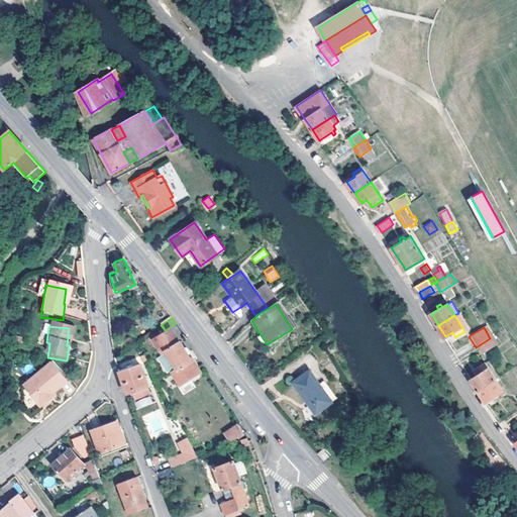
[(174,346),(178,343),(169,331),(166,333),(174,346)]
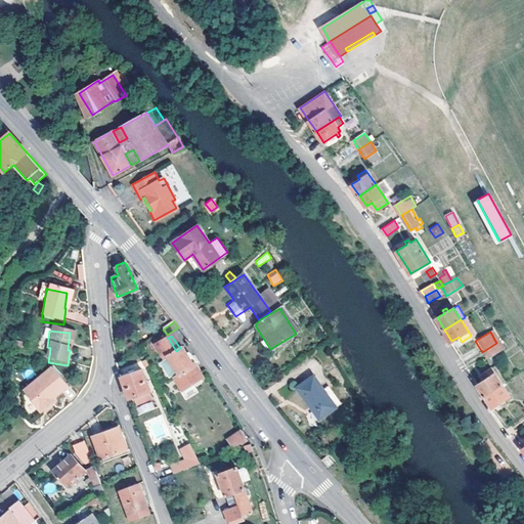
[(191,367),(194,365),(182,347),(180,348),(176,351),(168,338),(156,346),(164,359),(168,356),(179,374),(175,377),(183,390),(199,379),(197,375),(191,367)]
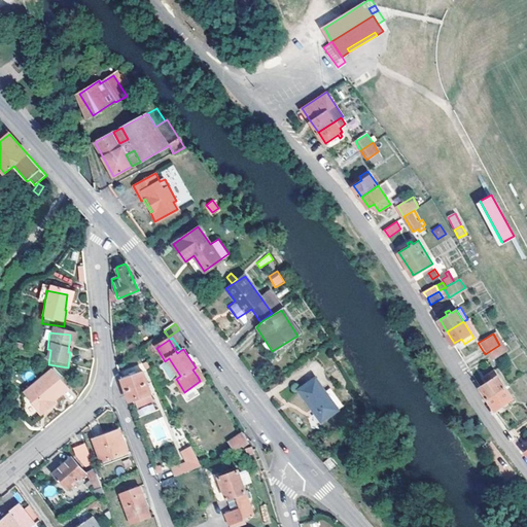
[(499,345),(485,354),(489,361),(504,352),(499,345)]
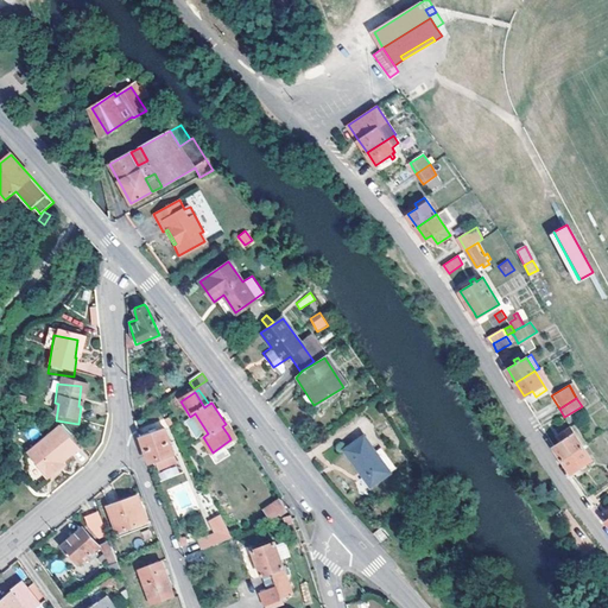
[(222,426),(228,435),(234,431),(228,423),(226,424),(222,426)]
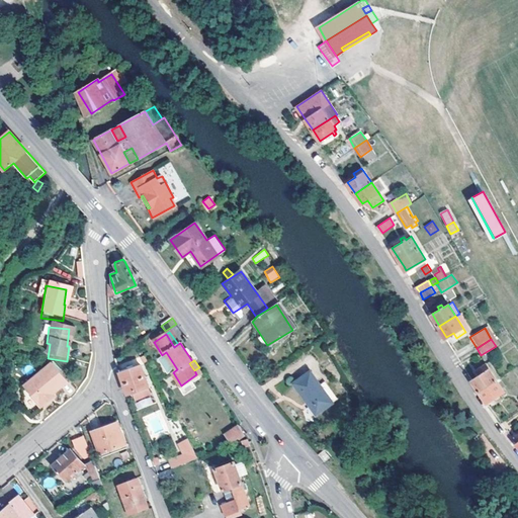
[(52,397),(53,399),(56,396),(54,394),(70,381),(55,363),(25,387),(40,405),(52,397)]
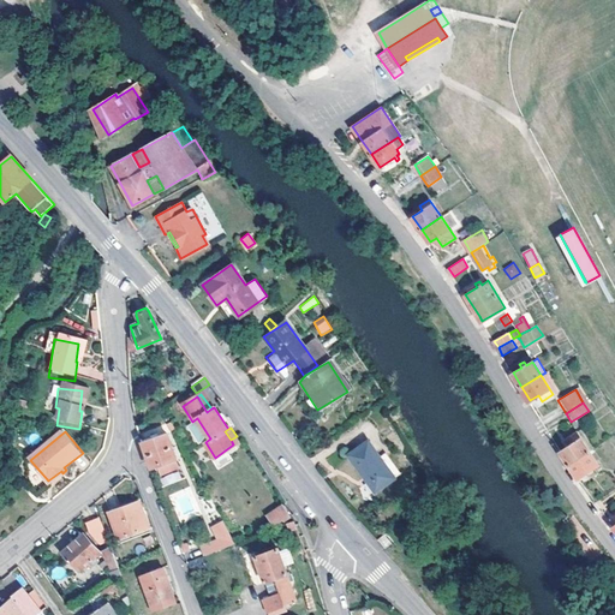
[(561,452),(569,465),(590,452),(578,433),(566,441),(569,447),(561,452)]
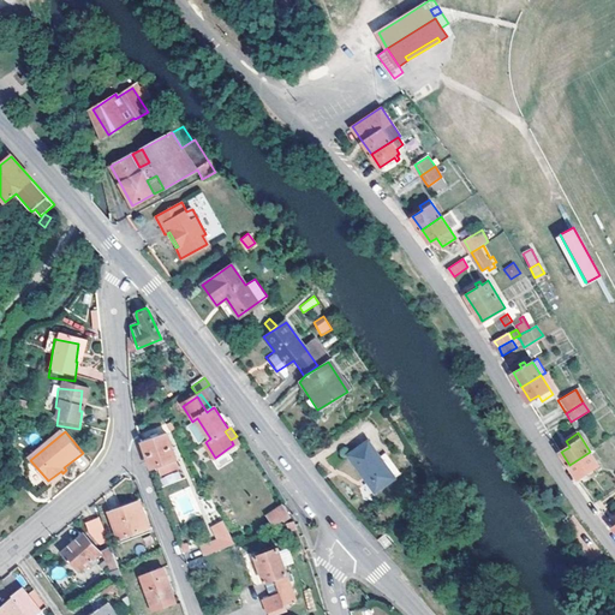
[(159,439),(151,440),(144,442),(151,467),(177,460),(168,435),(159,439)]
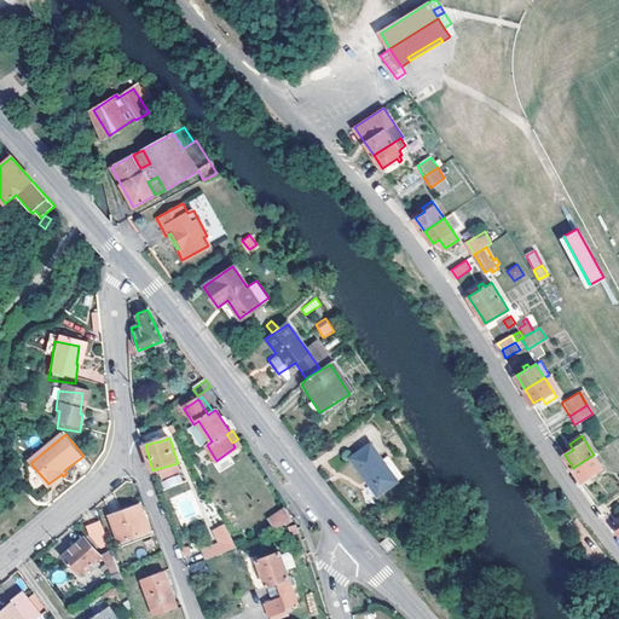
[(372,497),(392,482),(376,461),(364,445),(345,460),(372,497)]
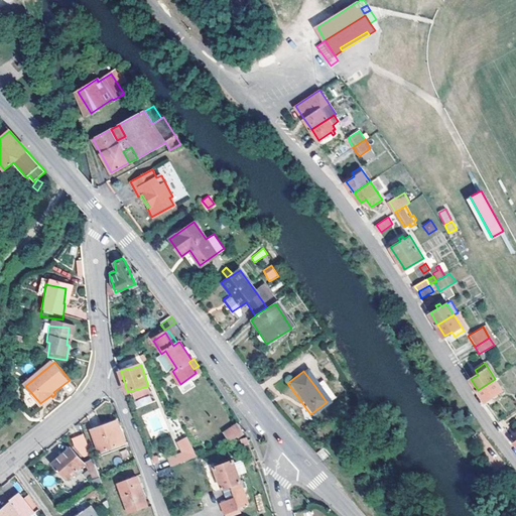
[(502,390),(495,379),(478,390),(485,401),(502,390)]
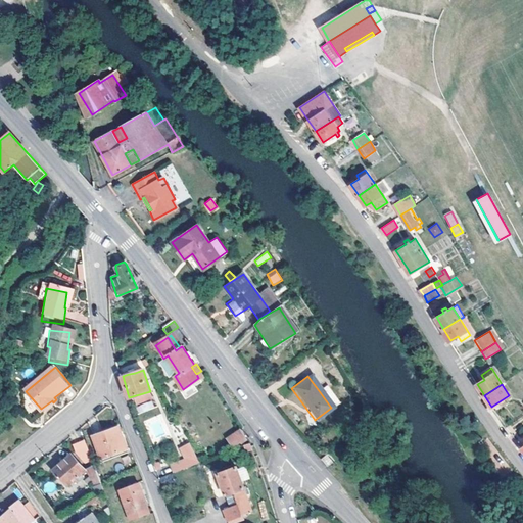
[(318,389),(331,408),(336,403),(323,386),(318,389)]
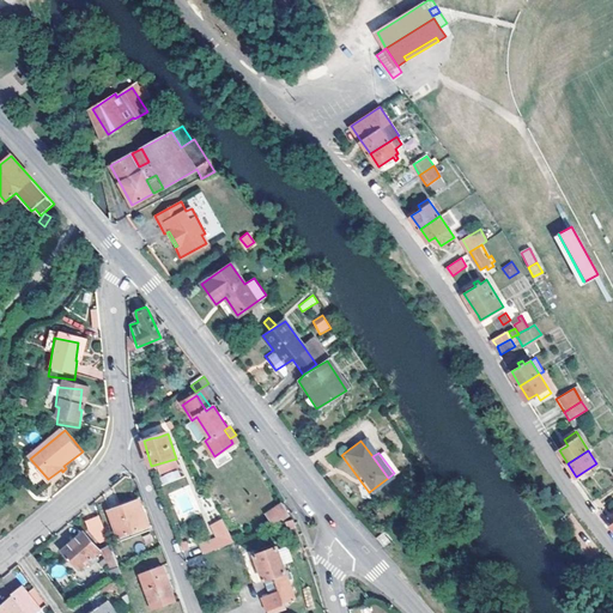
[(61,469),(48,479),(49,483),(62,472),(61,469)]
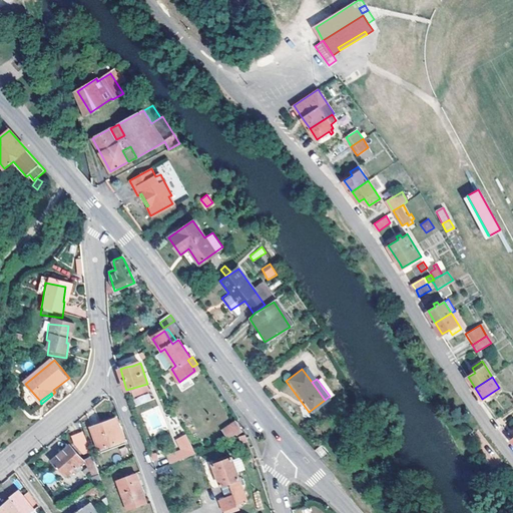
[(133,399),(135,406),(152,400),(149,393),(133,399)]
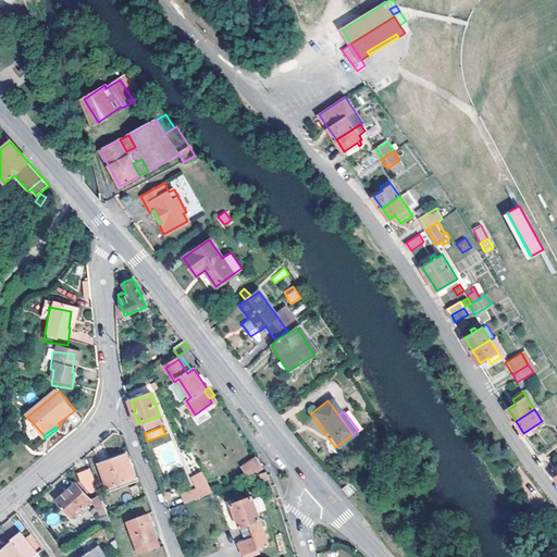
[(137,479),(128,455),(101,463),(109,487),(137,479)]
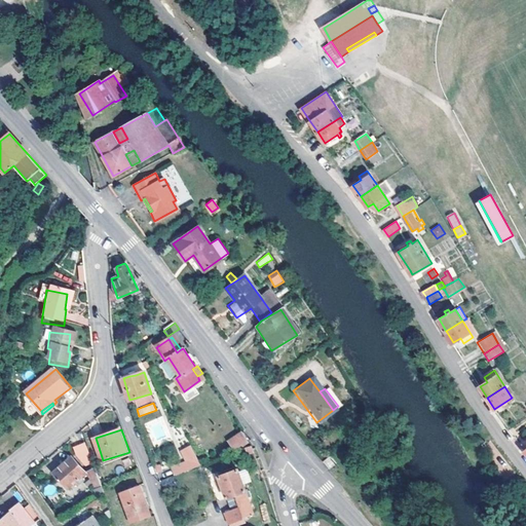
[(223,445),(227,453),(242,446),(236,436),(223,445)]
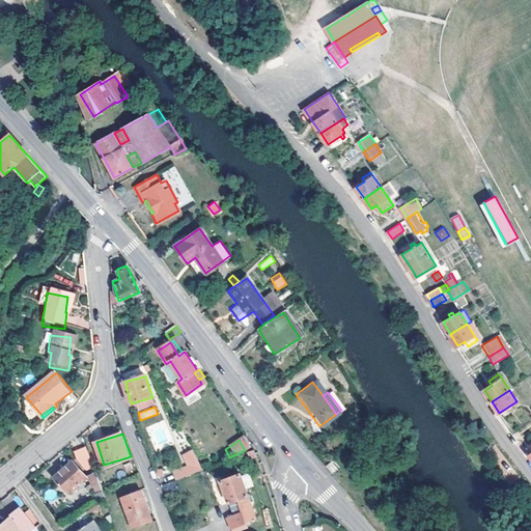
[(82,472),(93,468),(84,446),(74,450),(82,472)]
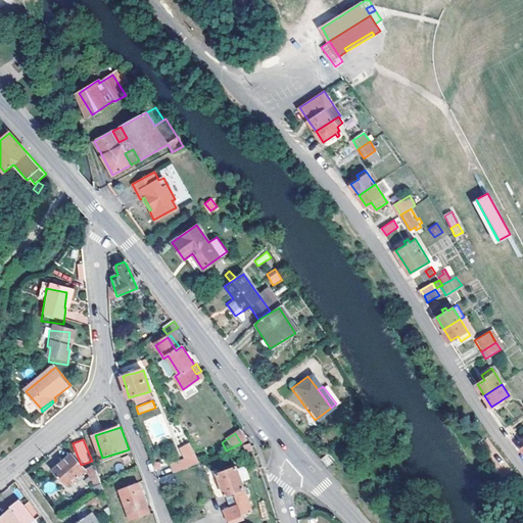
[(242,456),(248,453),(245,446),(239,449),(242,456)]
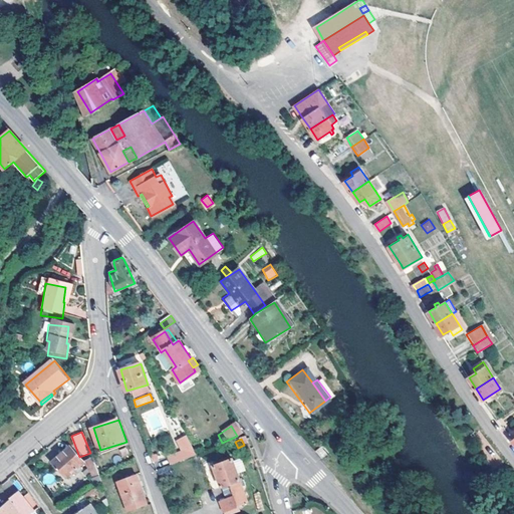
[(327,454),(320,446),(313,452),(319,460),(327,454)]
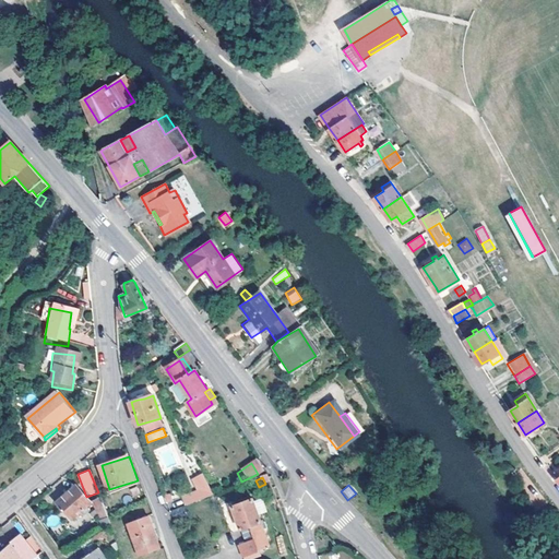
[(110,525),(108,520),(100,496),(91,502),(78,486),(58,502),(59,504),(57,507),(63,513),(64,512),(73,520),(76,522),(91,511),(88,508),(95,502),(103,528),(110,525)]
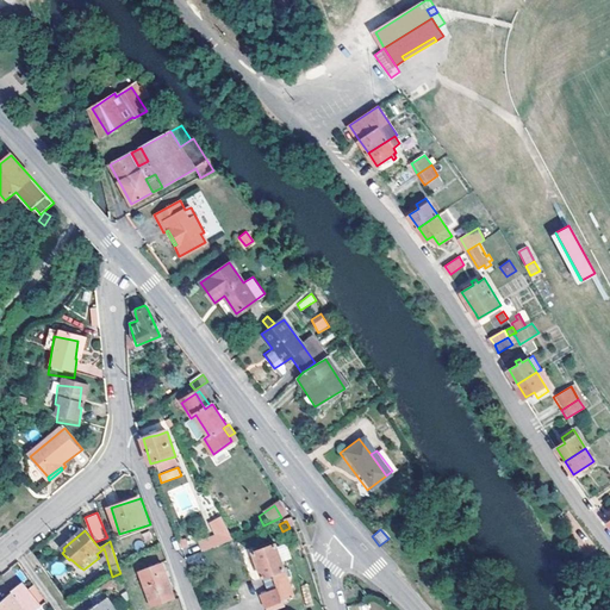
[(199,554),(213,548),(210,539),(194,543),(199,554)]
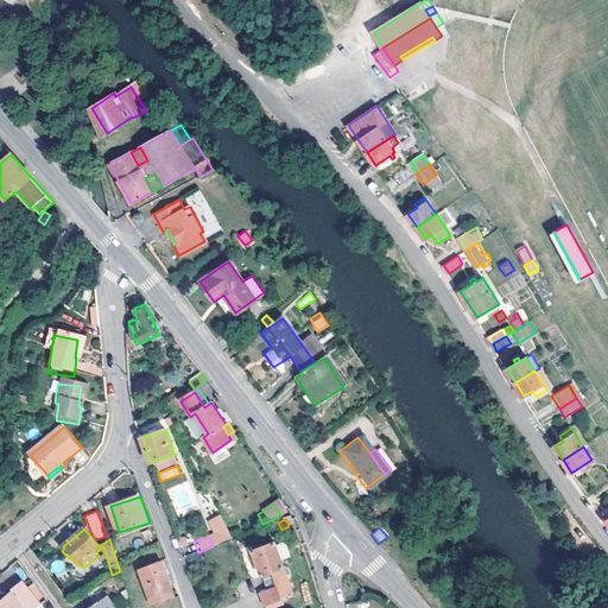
[(280,558),(289,557),(286,543),(278,544),(280,558)]
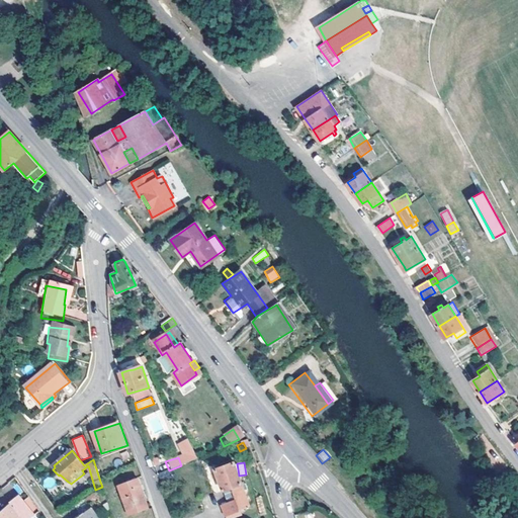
[(232,502),(220,507),(224,517),(248,507),(231,464),(211,471),(220,493),(227,490),(232,502)]
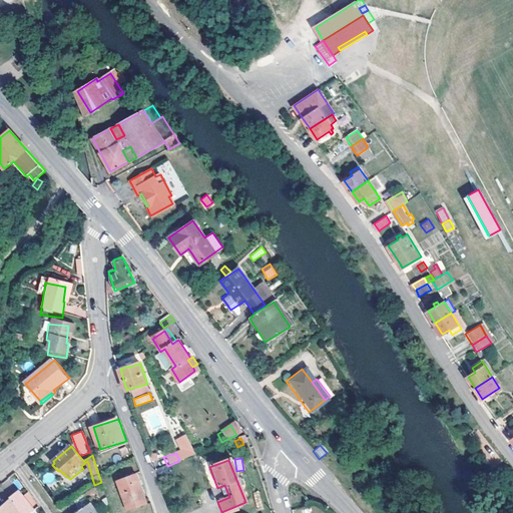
[(136,473),(118,480),(128,510),(147,503),(136,473)]
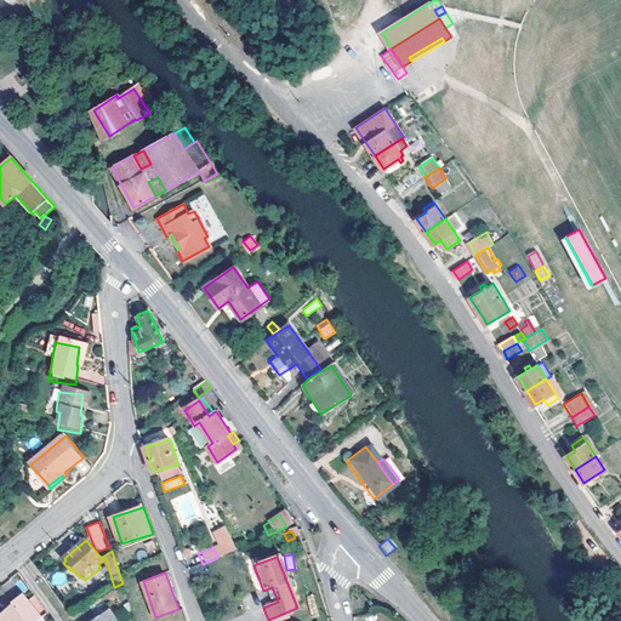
[(26,620),(36,620),(47,614),(34,594),(27,599),(24,594),(12,602),(13,604),(26,620)]
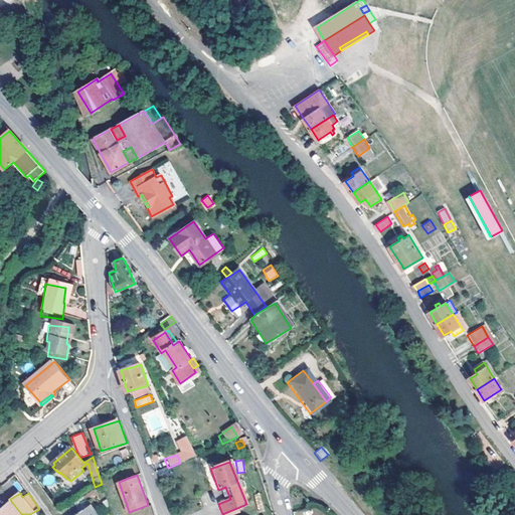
[(21,514),(11,501),(0,509),(0,514),(21,514)]
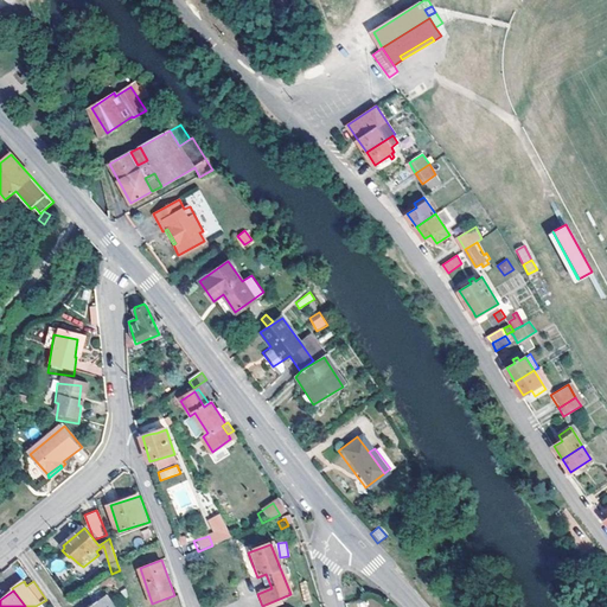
[(114,606),(107,596),(91,606),(114,606)]
